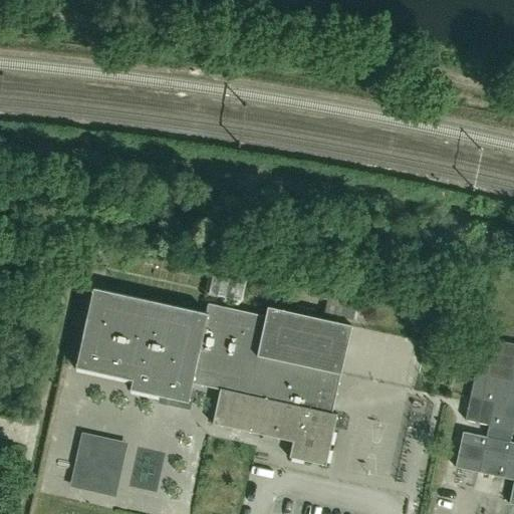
[(88,260),(97,262),(104,264),(107,252),(90,248),(88,260)]
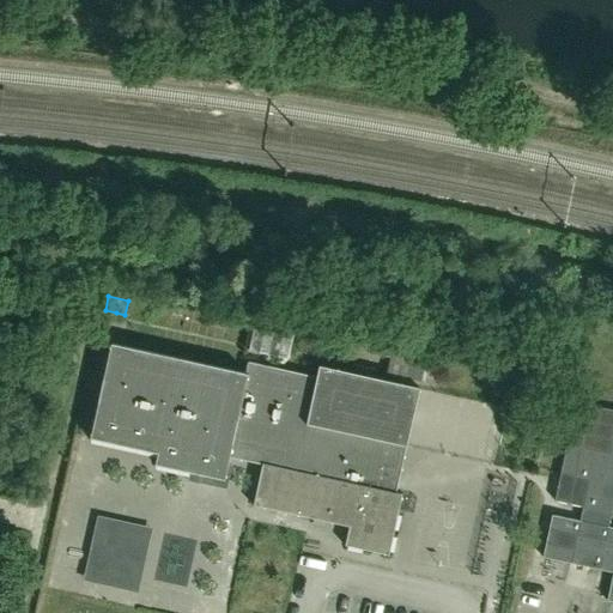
[(248,350),(287,358),(293,331),(254,322),(248,350)]
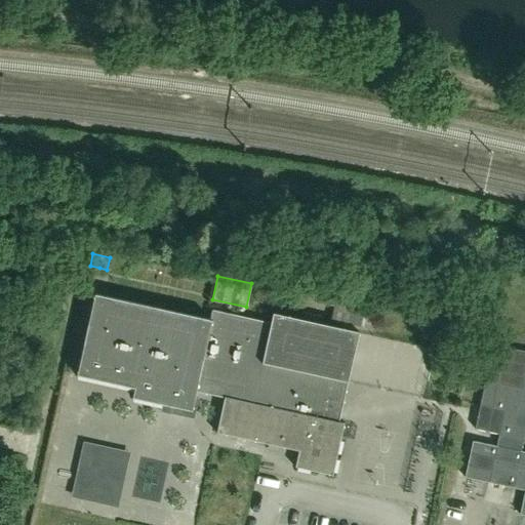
[(131,398),(161,404),(192,410),(196,392),(224,398),(216,433),(298,451),(294,467),(332,476),(344,422),(338,421),(359,332),(272,313),(270,322),(211,310),(209,319),(94,294),(76,375),(134,388),(131,398)]
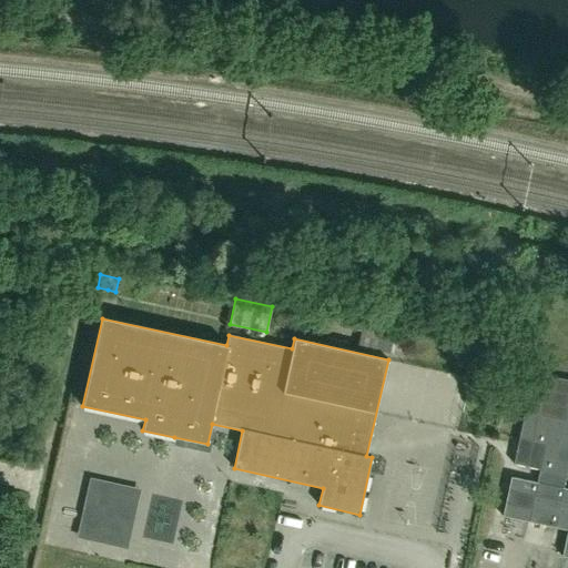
[(389,353),(394,332),(363,325),(358,345),(389,353)]
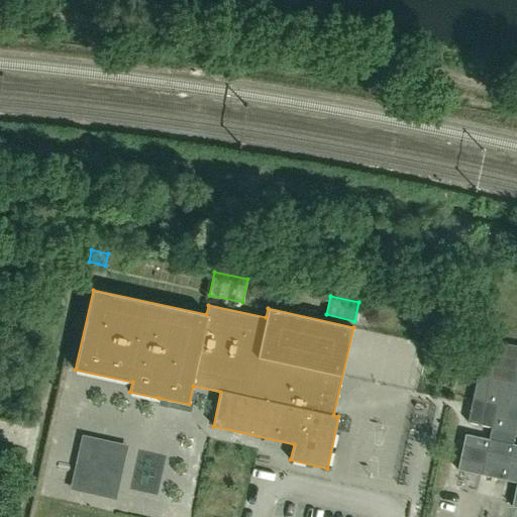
[(464,434),(457,470),(516,483),(511,506),(516,507),(516,444),(513,444),(515,432),(516,432),(516,345),(497,341),(489,377),(478,375),(468,422),(491,427),(489,439),(464,434)]
